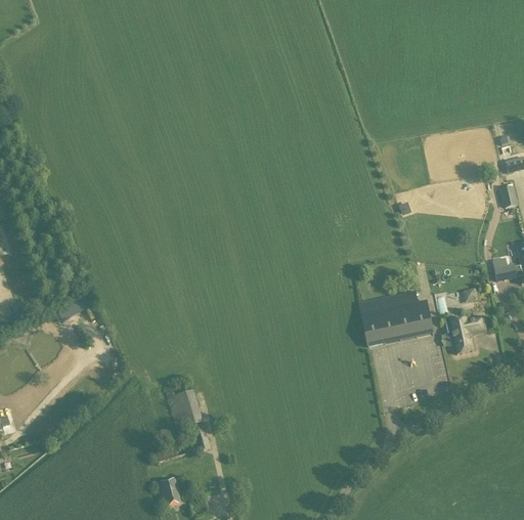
[(511,174),(523,171),(523,152),(508,155),(511,174)]
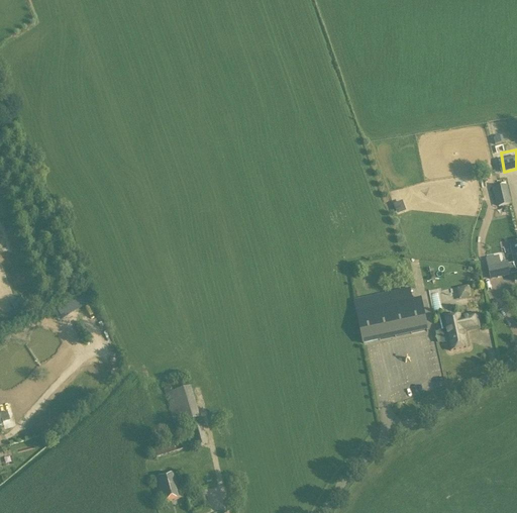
[(511,200),(507,182),(492,186),(497,204),(511,200)]
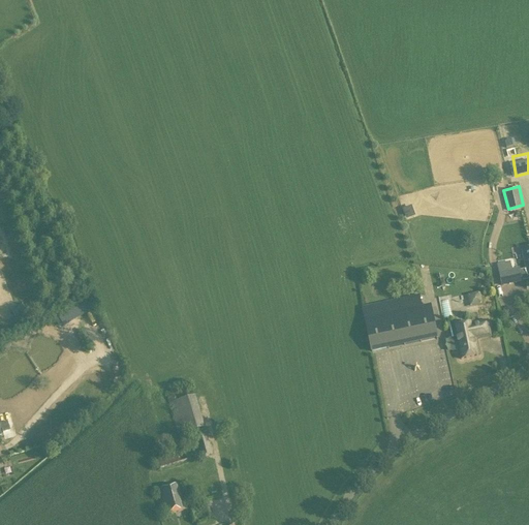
[(503,283),(522,279),(519,265),(500,269),(503,283)]
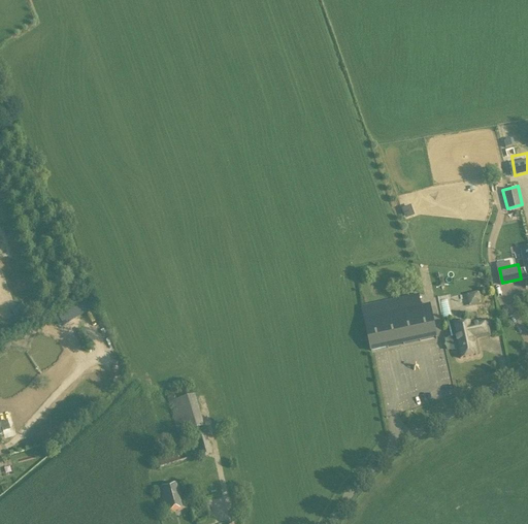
[(480,288),(466,291),(468,303),(482,301),(480,288)]
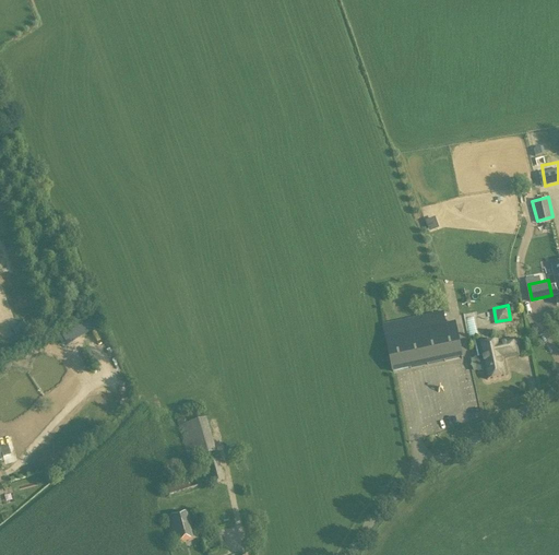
[(24,317),(12,322),(16,330),(27,325),(24,317)]
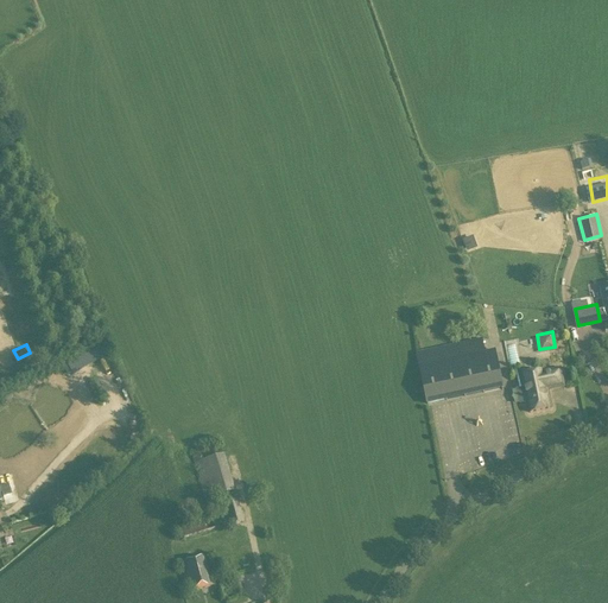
[(485,348),(418,361),(426,401),(504,385),(495,347),(485,348)]
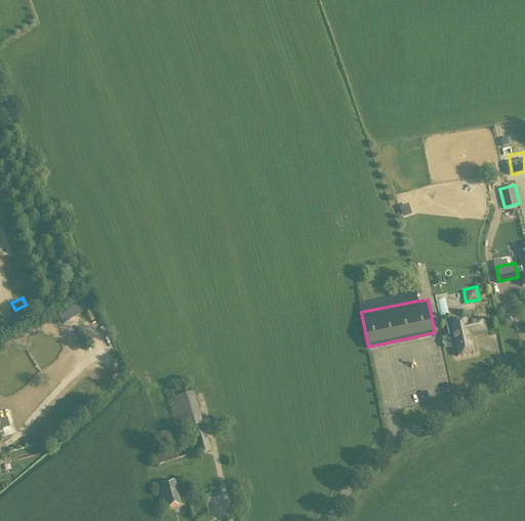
[(483,315),(469,318),(469,317),(450,322),(457,353),(476,349),(472,330),(486,327),(483,315)]
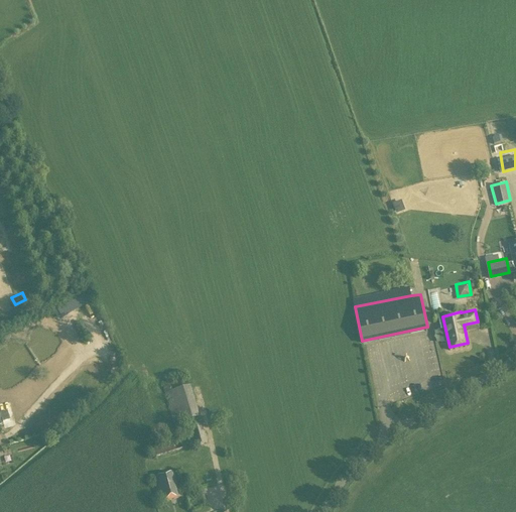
[(162,384),(173,421),(199,414),(187,377),(162,384)]
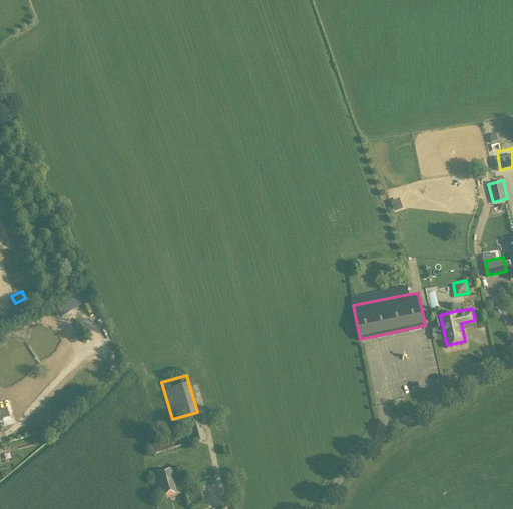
[(193,440),(205,437),(200,419),(188,422),(193,440)]
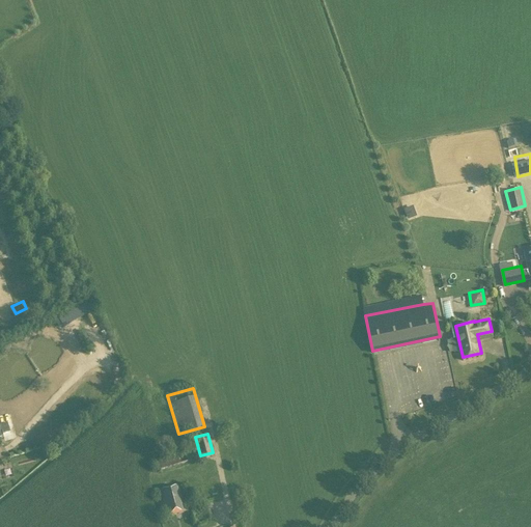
[(151,455),(156,468),(188,459),(185,448),(163,455),(162,452),(151,455)]
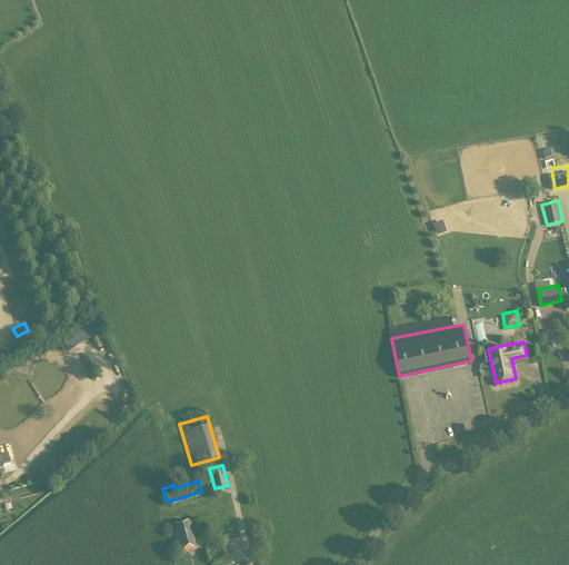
[(169,554),(171,564),(191,558),(188,548),(193,547),(195,551),(208,546),(206,539),(200,542),(193,517),(168,524),(175,552),(169,554)]
